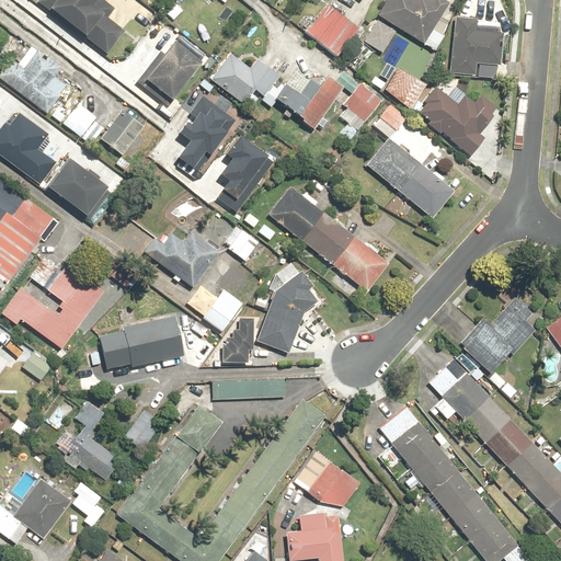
[(38,0),(37,2),(106,56),(125,33),(106,19),(114,10),(101,0),(38,0)]
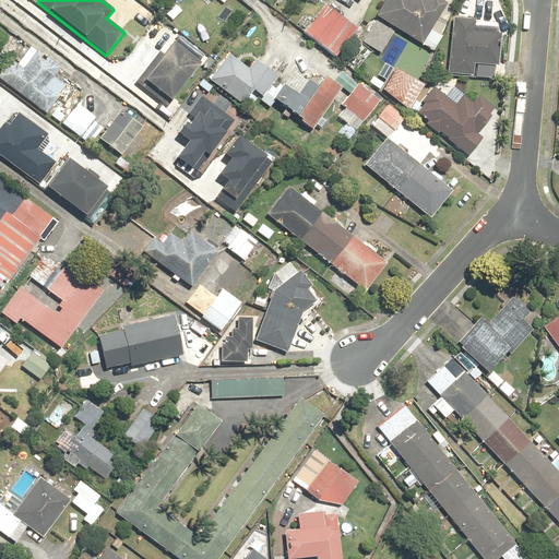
[(364,22),(335,0),(329,0),(304,33),(334,58),(364,22)]
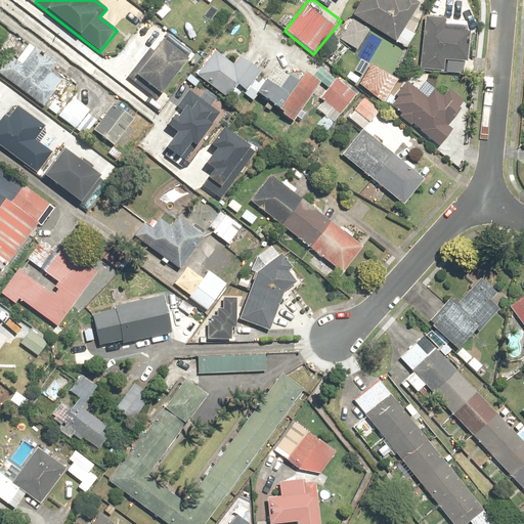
[(358,2),(350,16),(405,49),(415,34),(404,29),(420,3),(415,0),(356,0),(356,1),(358,2)]
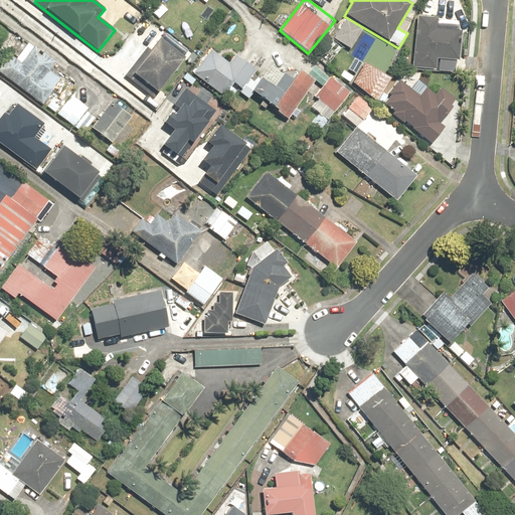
[(437,18),(416,17),(412,68),(436,69),(437,59),(460,60),(462,31),(436,29),(437,18)]
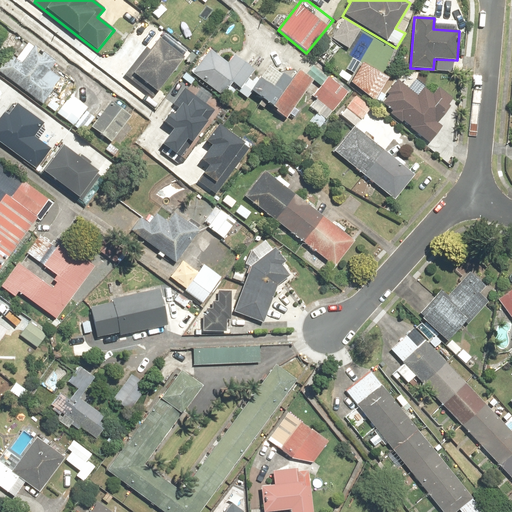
[(361,29),(343,18),(331,39),(348,50),(361,29)]
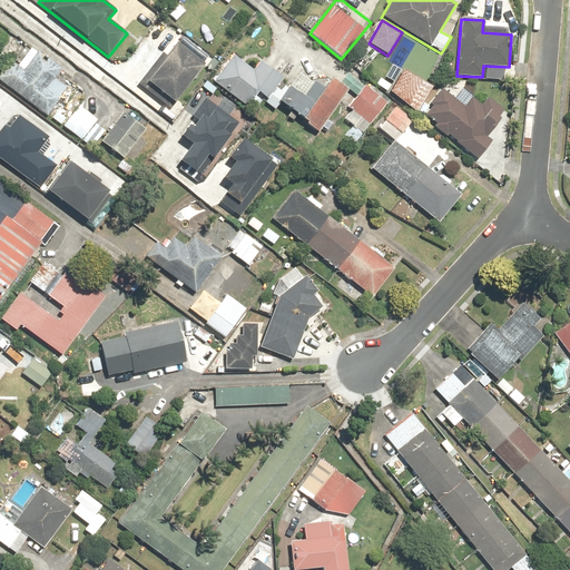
[(213,71),(218,64),(210,57),(209,59),(180,37),(166,56),(161,52),(137,85),(170,109),(204,65),(213,71)]
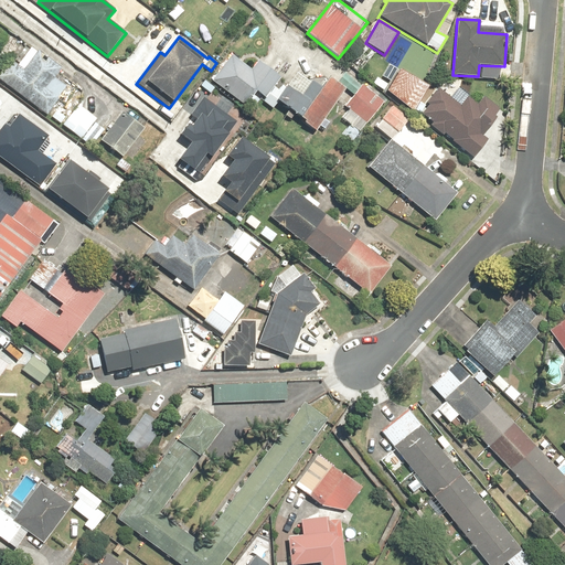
[(10,60),(0,72),(0,81),(45,116),(59,99),(56,98),(64,88),(53,80),(61,70),(32,48),(18,66),(10,60)]
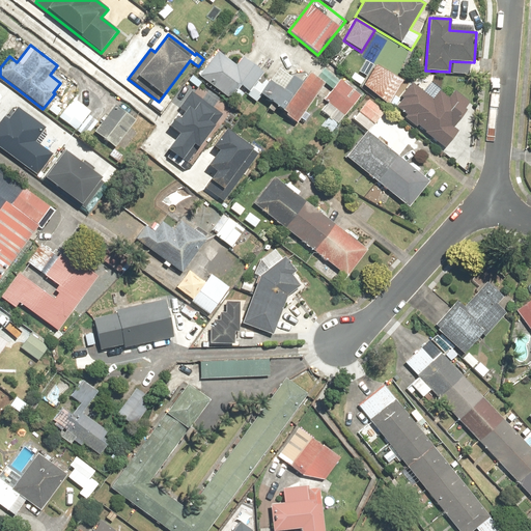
[(240,87),(248,92),(256,82),(262,73),(243,58),(235,66),(217,52),(198,76),(230,100),(240,87)]
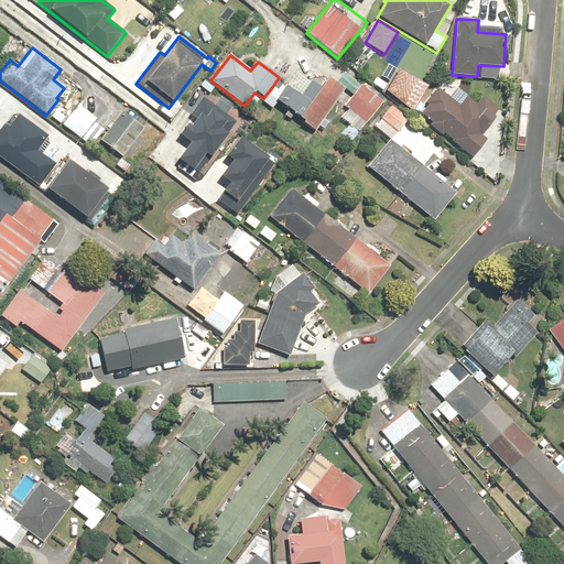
[(498,67),(480,66),(479,78),(497,79),(498,67)]
